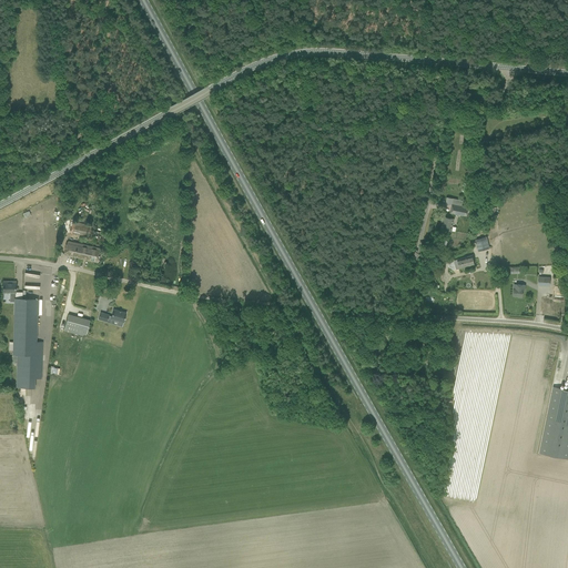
[(445,203),(445,204),(452,205),(450,213),(455,214),(467,216),(468,208),(462,206),(463,201),(446,198),(445,203)]
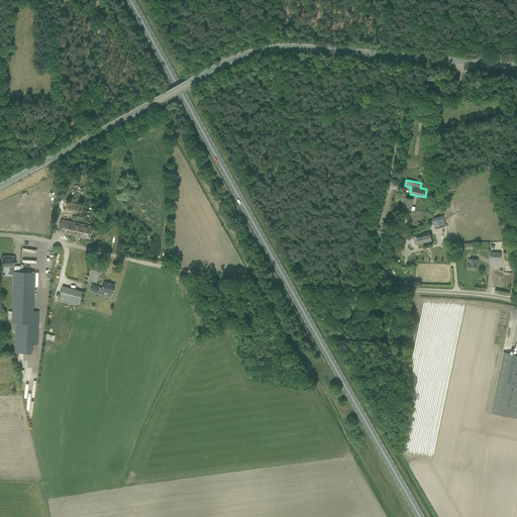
[(443,184),(441,190),(444,190),(443,196),(452,199),(453,196),(450,195),(451,189),(448,188),(450,182),(448,182),(447,182),(446,185),(443,184)]
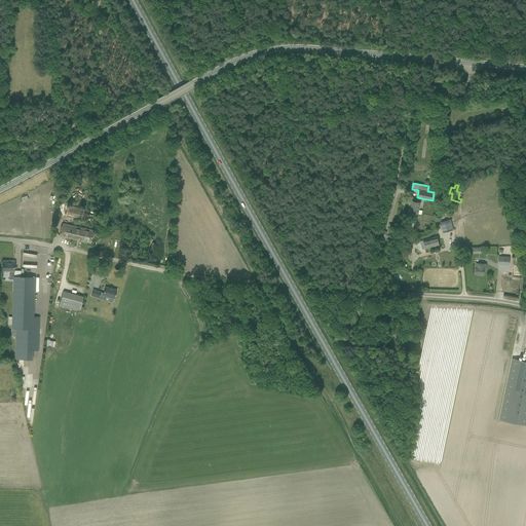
[(409,212),(417,214),(420,202),(410,200),(409,205),(410,205),(409,212)]
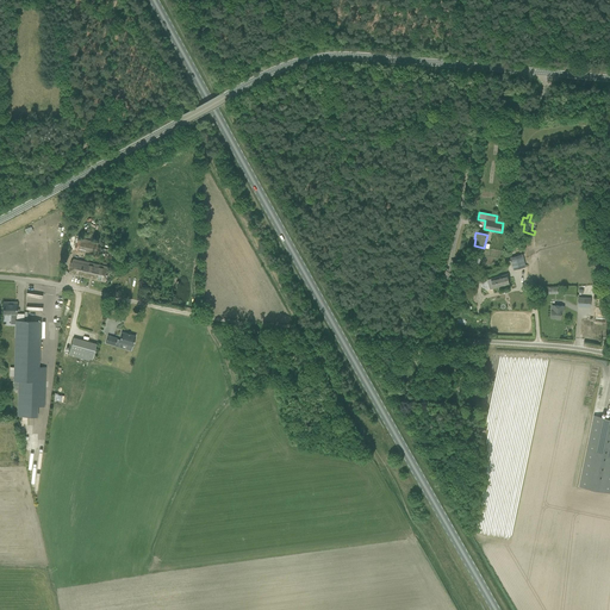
[(76,250),(97,254),(99,242),(79,238),(79,237),(67,236),(66,247),(76,249),(76,250)]
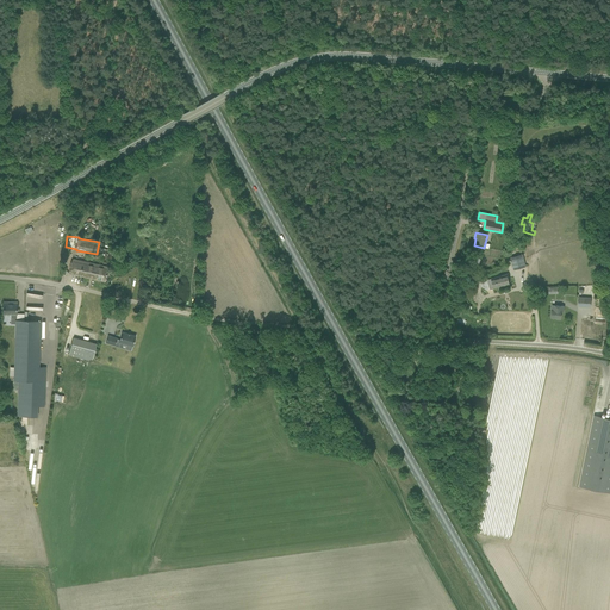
[(113,260),(114,249),(100,248),(99,259),(113,260)]
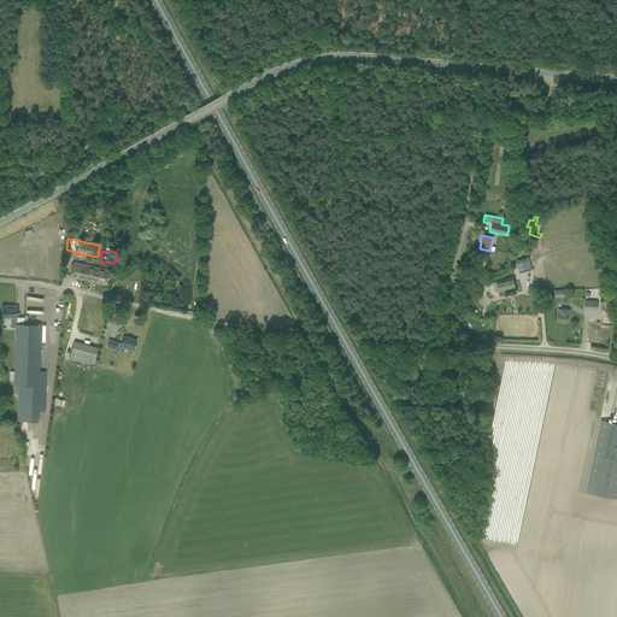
[(516,260),(519,274),(533,270),(533,268),(532,269),(529,258),(516,260)]
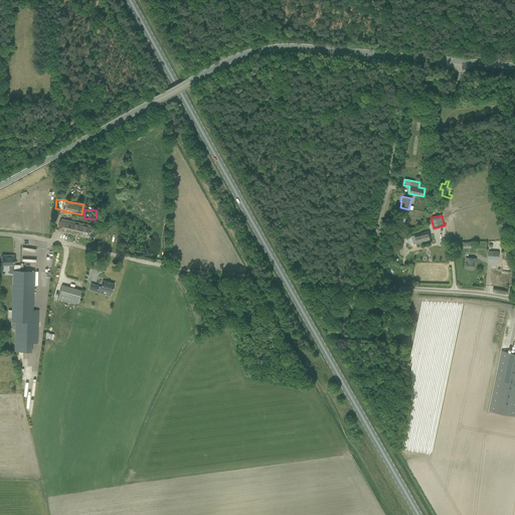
[(58,230),(89,237),(92,226),(60,219),(58,230)]
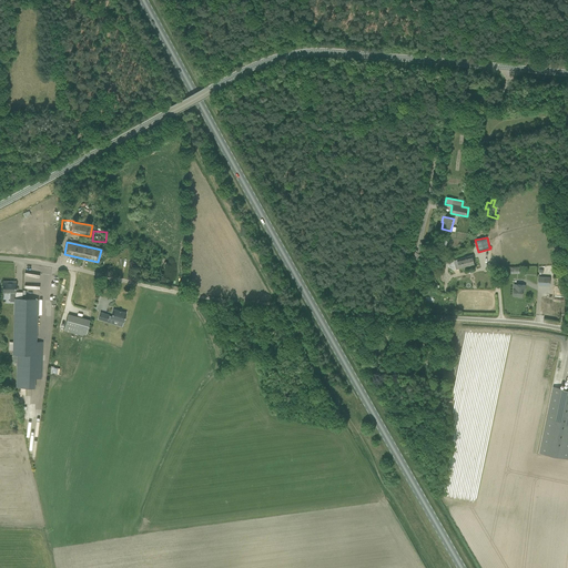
[(454,261),(456,269),(474,264),(472,256),(454,261)]
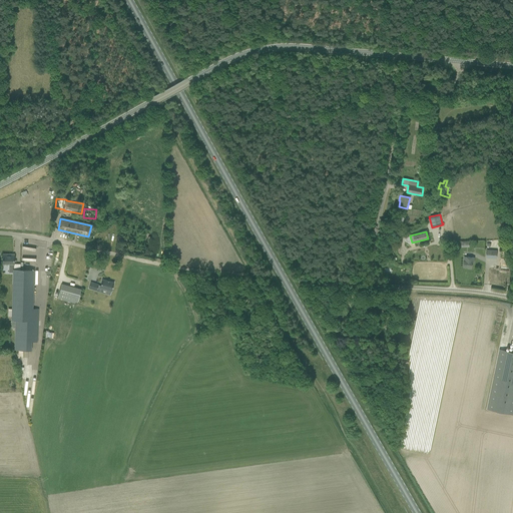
[(486,259),(496,259),(497,250),(486,249),(486,259)]
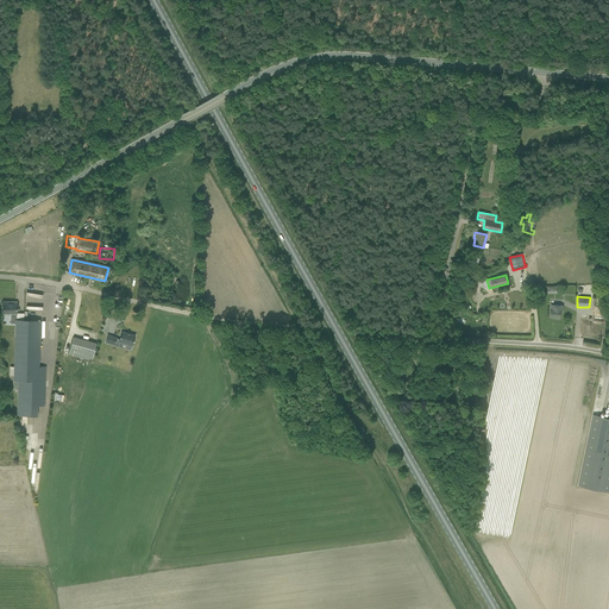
[(20,416),(38,416),(38,406),(45,406),(46,366),(38,366),(41,327),(41,321),(17,320),(17,302),(4,302),(4,313),(11,313),(11,324),(16,324),(14,366),(10,366),(10,376),(14,376),(13,381),(18,381),(17,408),(20,408),(20,416)]
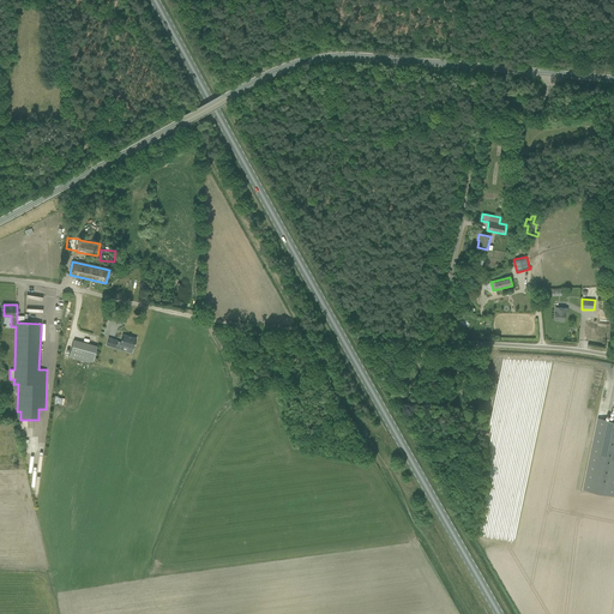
[(560,321),(564,321),(564,320),(565,320),(565,314),(567,314),(567,308),(555,307),(554,319),(560,320),(560,321)]
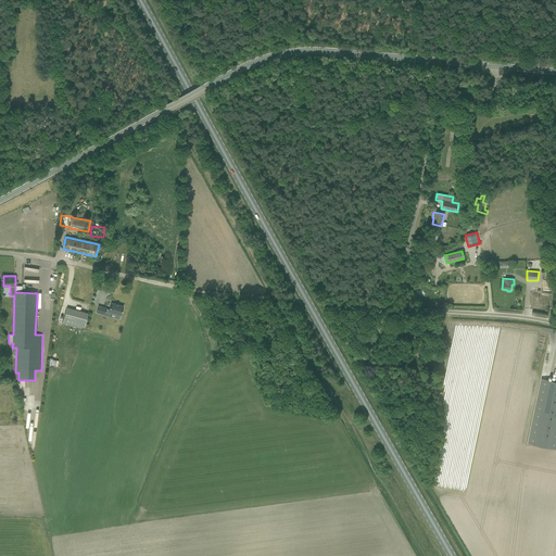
[(98,305),(96,313),(104,315),(105,312),(109,312),(113,314),(116,314),(115,318),(119,319),(121,315),(121,316),(124,306),(111,303),(109,310),(106,308),(98,305)]
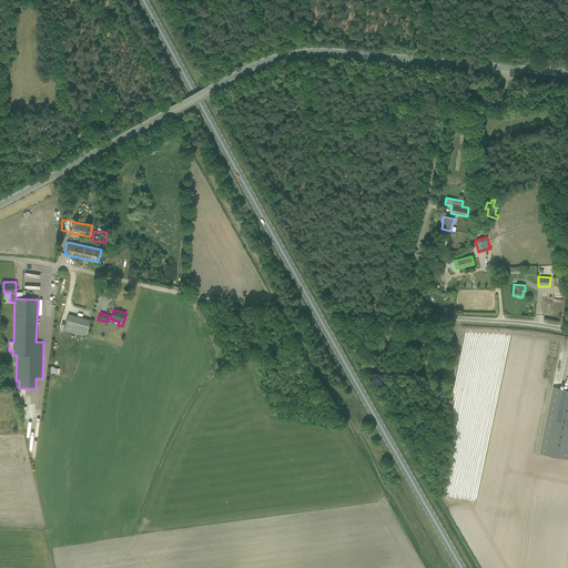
[(72,332),(85,335),(89,320),(69,314),(63,331),(71,333),(72,332)]
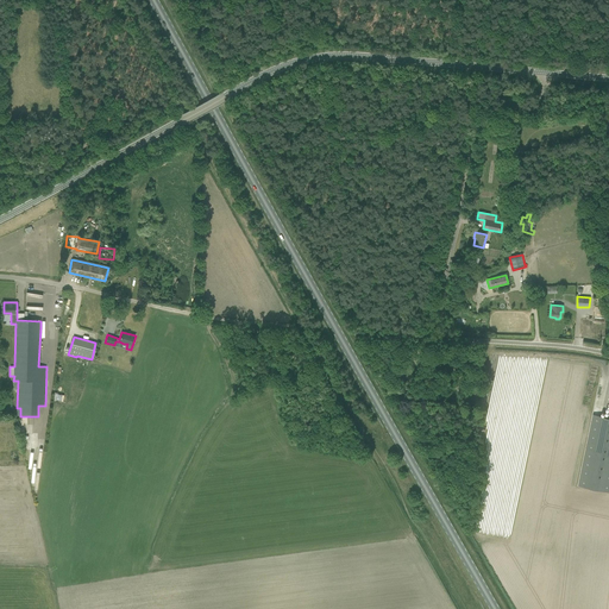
[(592,414),(578,485),(608,491),(608,412),(608,418),(592,414)]
